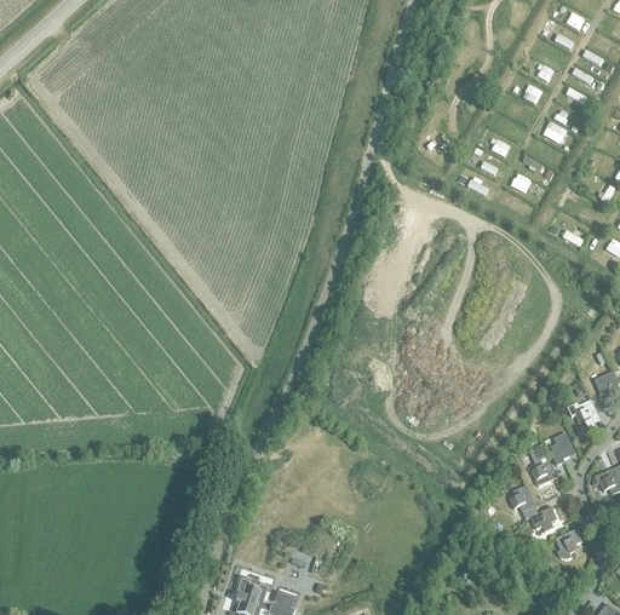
[(460,172),(457,179),(464,183),(468,176),(460,172)]
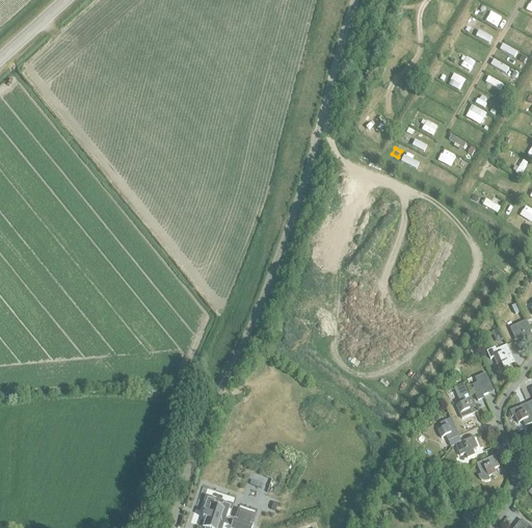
[(495,152),(491,158),(498,161),(501,155),(495,152)]
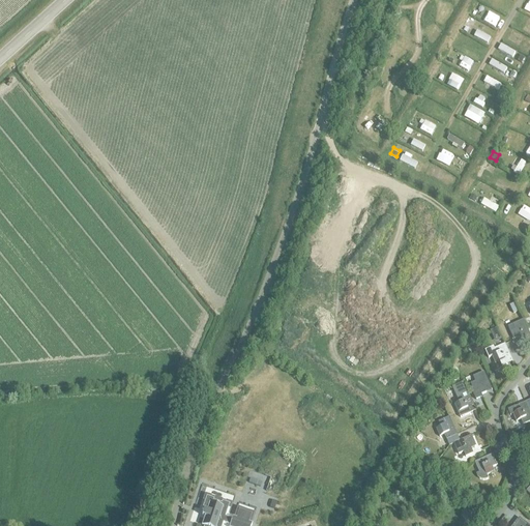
[(508,324),(513,335),(519,333),(521,339),(529,334),(529,331),(523,317),(508,324)]
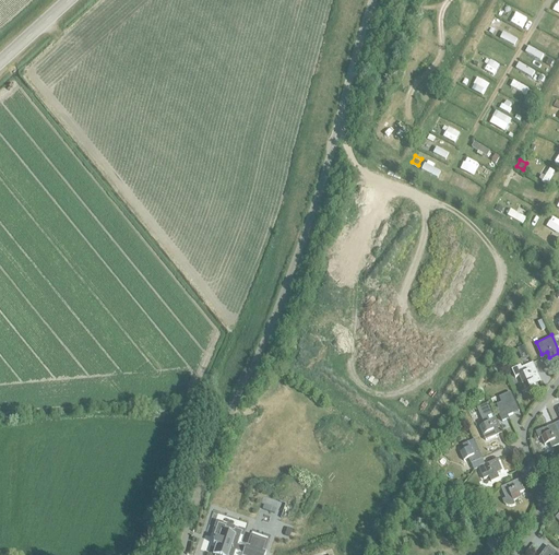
[(523,343),(516,346),(520,353),(526,350),(523,343)]
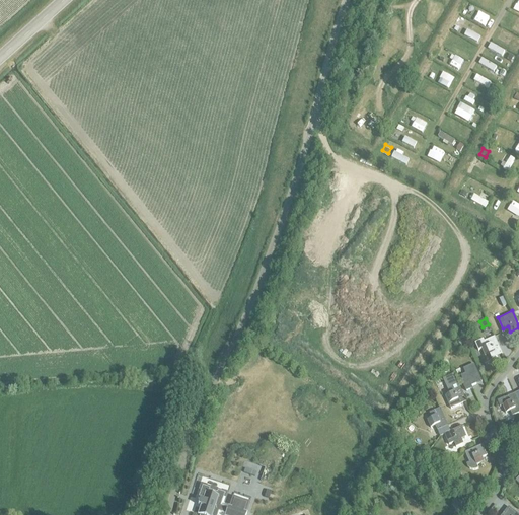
[(483,346),(486,353),(490,351),(492,356),(502,352),(494,334),(485,339),(483,336),(475,340),(478,347),(483,346)]
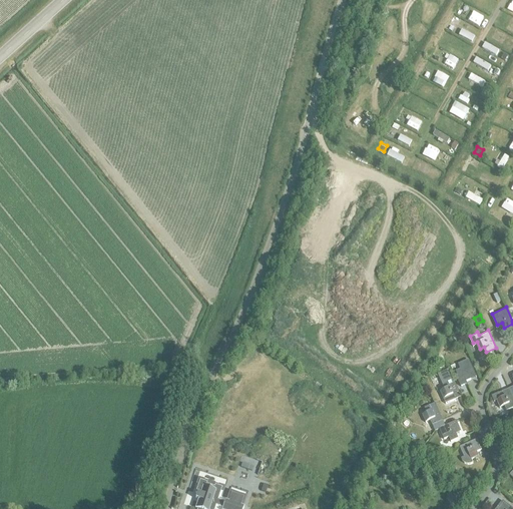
[(436,360),(440,366),(445,363),(442,357),(436,360)]
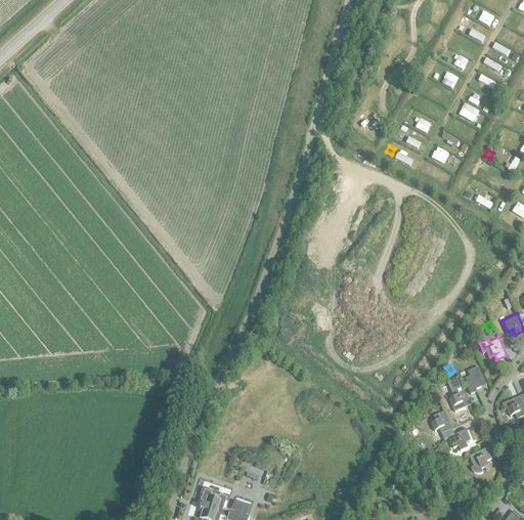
[(470,374),(465,376),(469,384),(467,385),(470,392),(477,389),(476,387),(486,382),(478,364),(468,370),(470,374)]
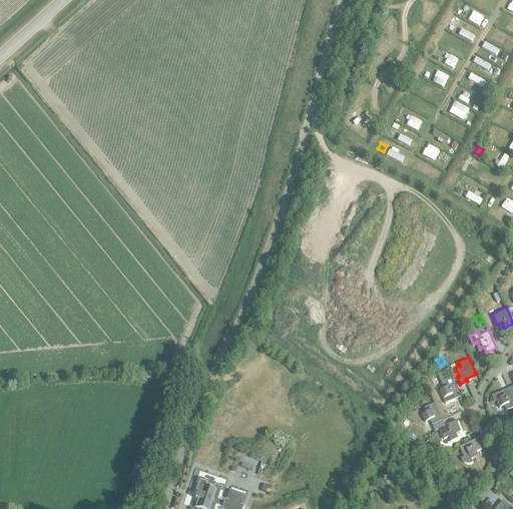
[(440,388),(446,401),(461,394),(453,377),(448,367),(438,371),(443,381),(444,386),(440,388)]
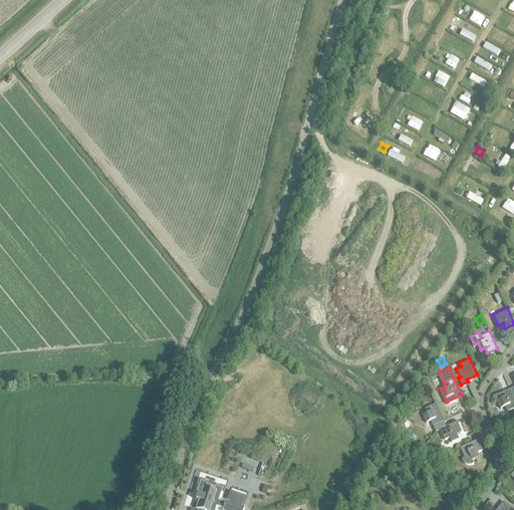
[(513,395),(510,387),(500,391),(492,394),(495,400),(497,399),(501,406),(505,404),(508,409),(513,406),(513,395)]
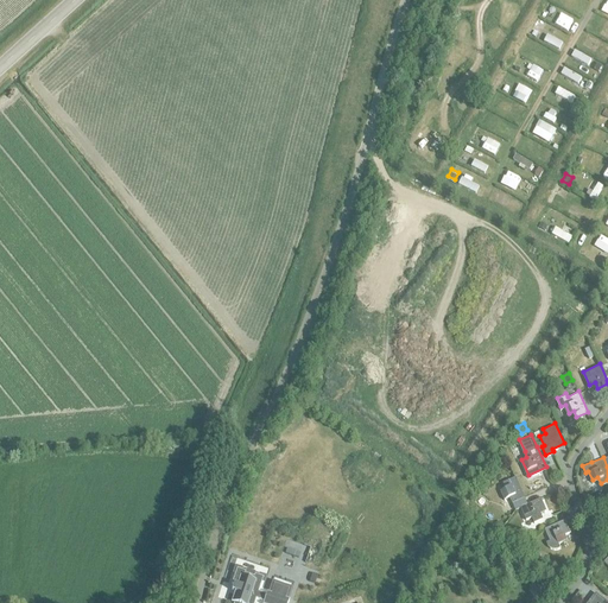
[(500,488),(500,489),(505,497),(510,495),(512,500),(525,495),(523,489),(515,474),(504,480),(506,486),(500,488)]
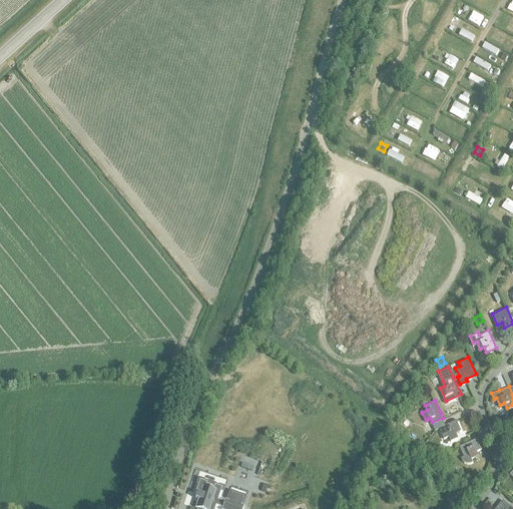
[(458,435),(456,431),(461,429),(456,418),(439,426),(444,437),(449,434),(451,439),(458,435)]
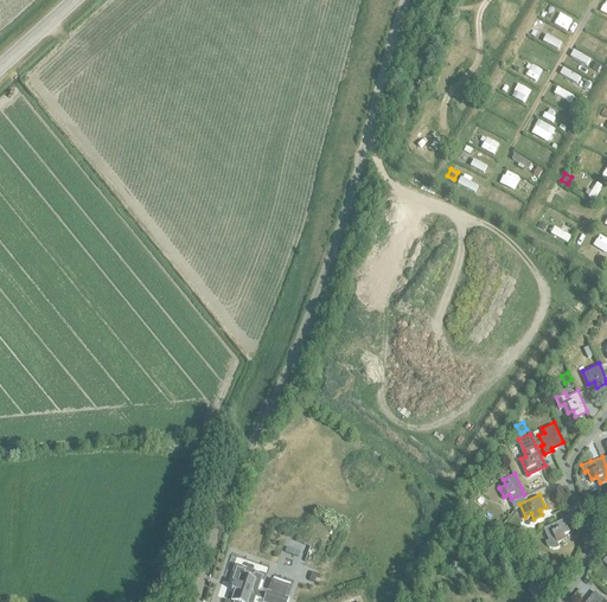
[(549,537),(545,538),(548,542),(550,544),(553,545),(556,546),(560,544),(557,540),(567,537),(563,531),(569,529),(564,517),(544,525),(549,537)]
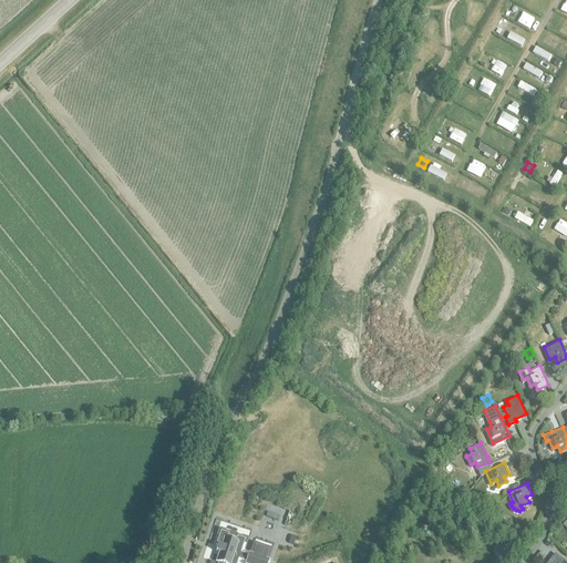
[(228,531),(220,528),(215,541),(218,542),(216,549),(219,550),(216,559),(218,560),(216,562),(235,562),(238,555),(246,559),(245,561),(250,562),(266,562),(269,556),(268,556),(271,545),(254,540),(249,550),(248,550),(248,553),(240,550),(245,536),(237,533),(236,535),(227,532),(228,531)]
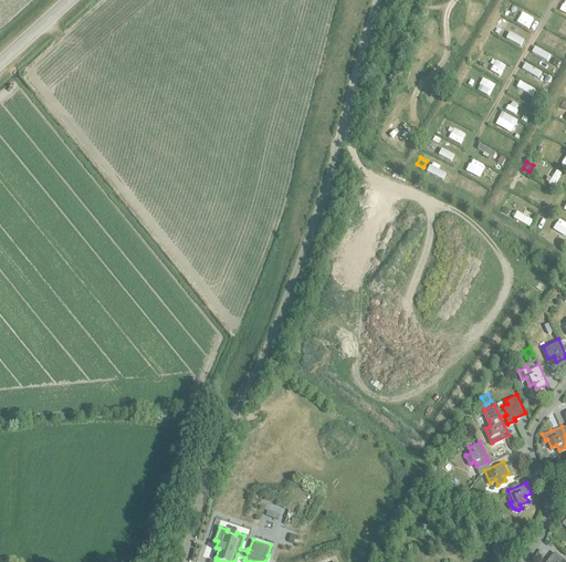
[(547,559),(544,561),(565,561),(565,558),(555,550),(547,559)]
